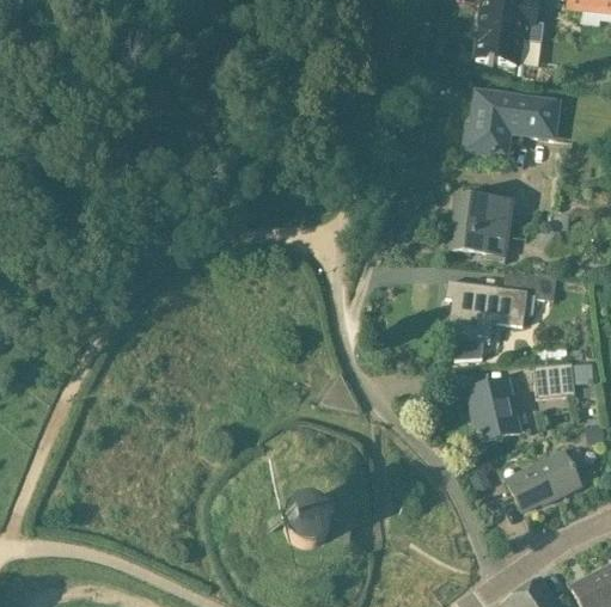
[(483,0),(482,6),(475,61),(517,67),(519,41),(542,43),(544,24),(535,23),(537,6),(537,0),(483,0)]
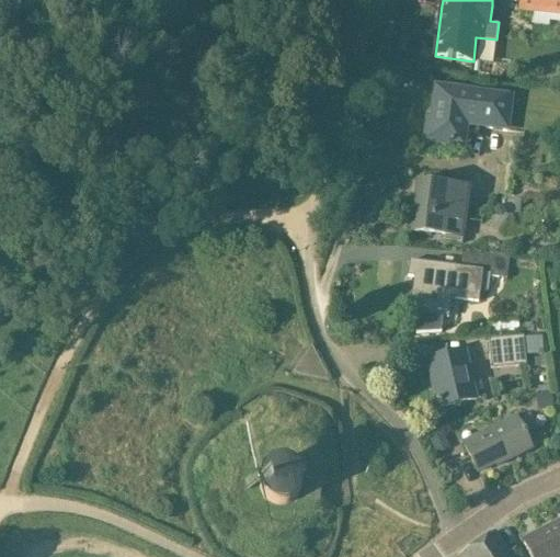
[(520,0),(518,9),(550,12),(550,19),(559,19),(559,0),(520,0)]
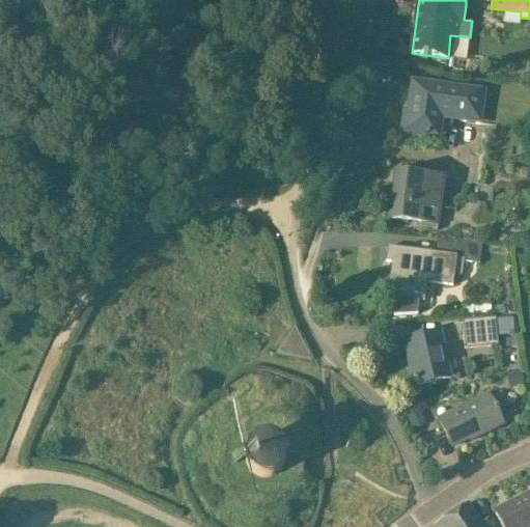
[(442,117),(480,122),(484,89),(413,81),(408,115),(405,115),(402,133),(423,136),(423,133),(440,135),(440,132),(442,117)]
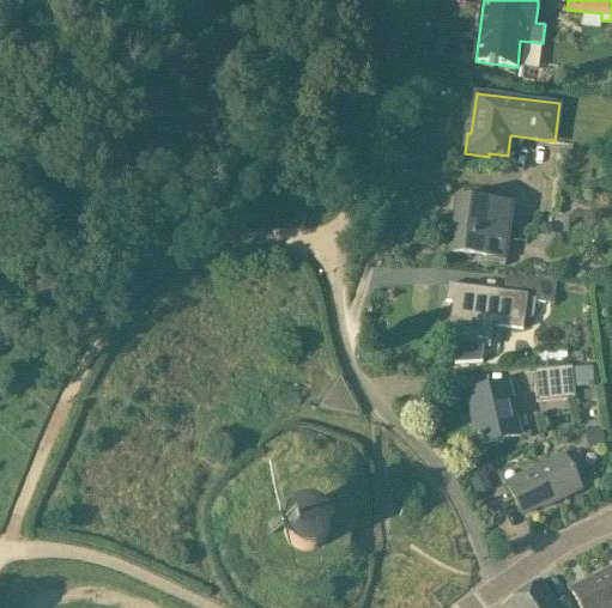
[(504,263),(506,257),(511,204),(458,196),(450,251),(486,255),(485,261),(504,263)]
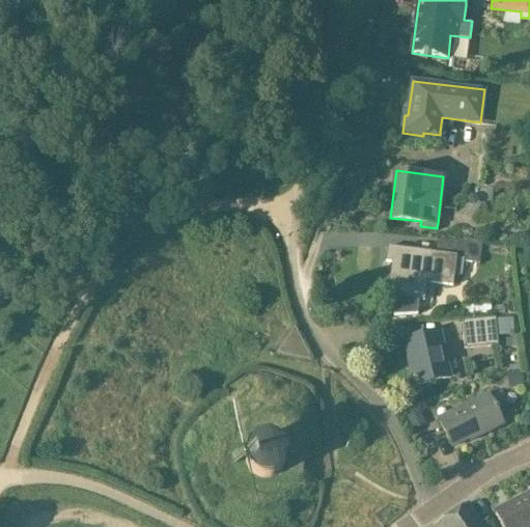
[(453,284),(457,258),(480,260),(483,240),(461,237),(461,240),(438,237),(436,251),(388,245),(386,260),(392,260),(387,295),(396,296),(396,301),(394,314),(418,312),(420,299),(425,300),(427,281),(453,284)]
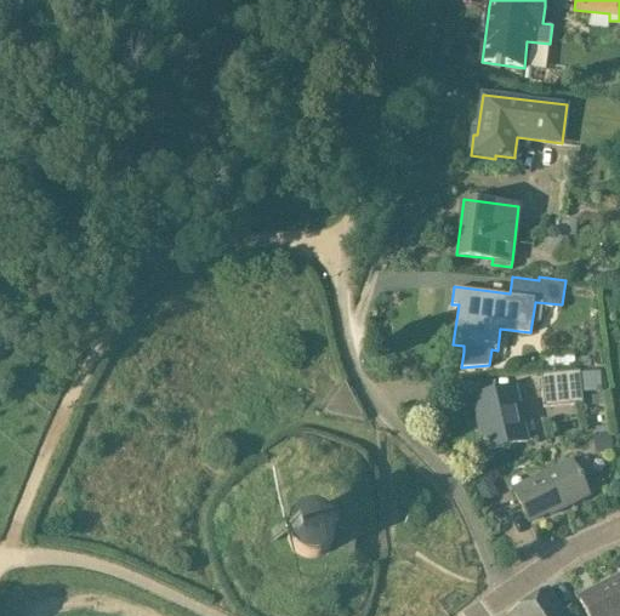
[(4,328),(0,331),(0,357),(16,337),(4,328)]
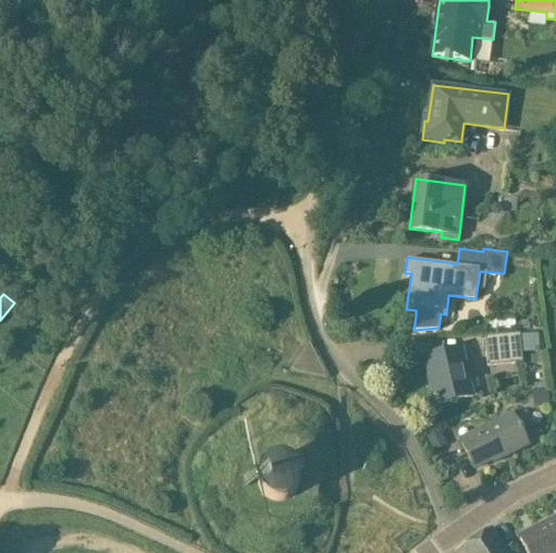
[(486,333),(489,363),(523,359),(521,339),(543,336),(543,329),(486,333)]
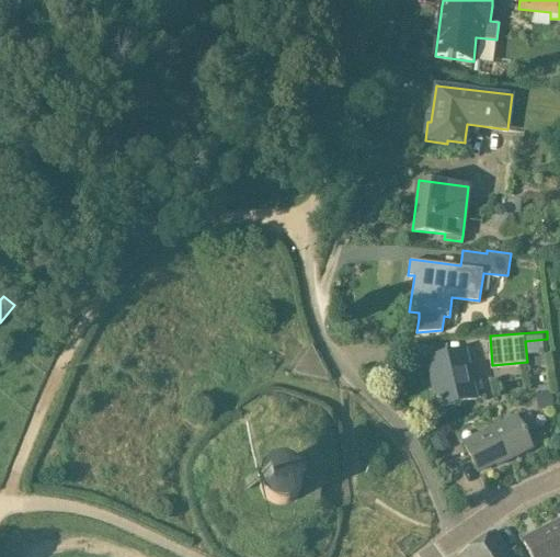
[(477,397),(466,349),(460,351),(426,357),(437,407),(477,397)]
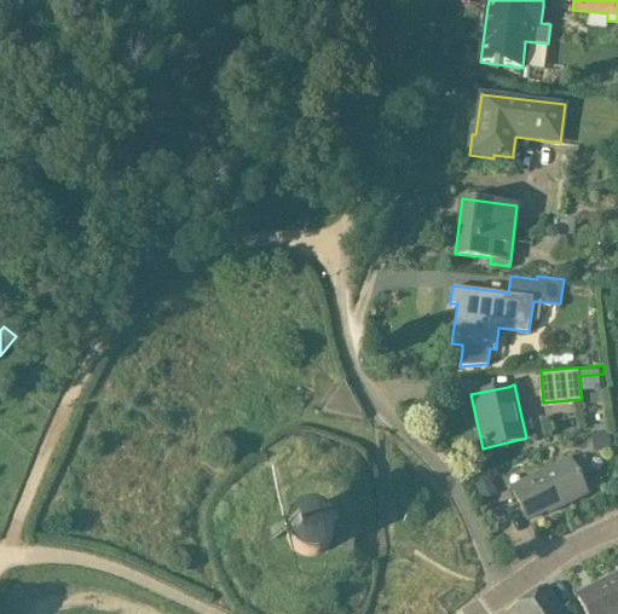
[(587,452),(571,459),(570,457),(535,475),(512,485),(529,520),(531,519),(549,509),(550,511),(588,493),(579,476),(594,469),(587,452)]
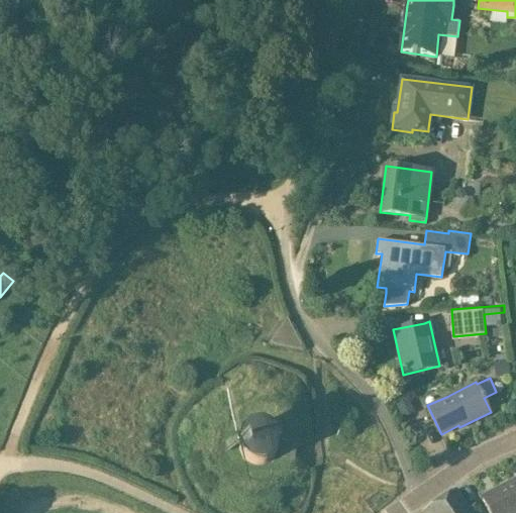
[(265,423),(258,422),(250,424),(245,428),(241,434),(239,441),(240,448),(243,455),(248,459),(254,463),(262,464),(269,462),(275,457),(279,451),(281,444),(280,437),(277,431),(272,426),(265,423)]
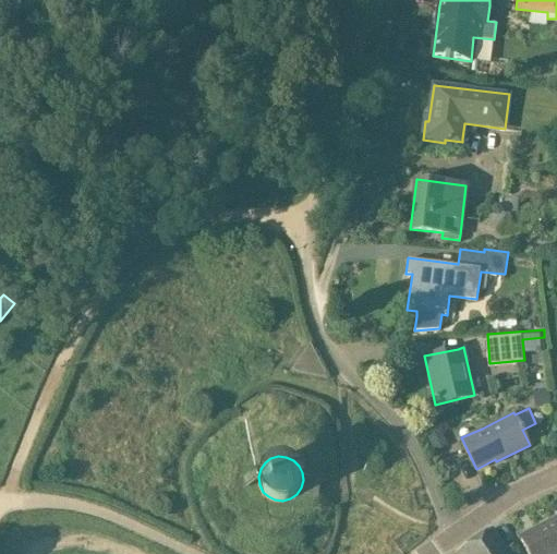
[(556,516),(520,536),(529,553),(556,553),(556,516)]
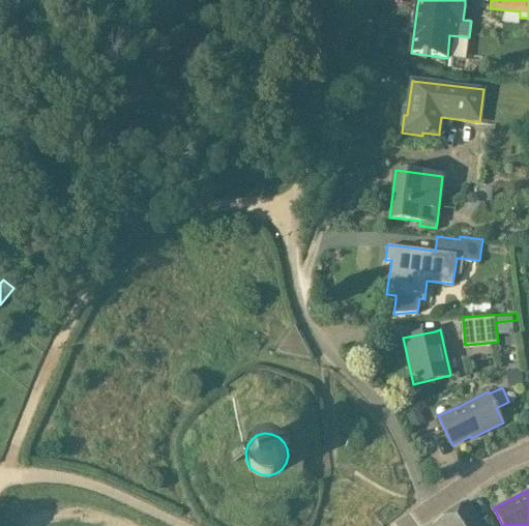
[(486,525),(469,500),(435,522),(437,525),(486,525)]
